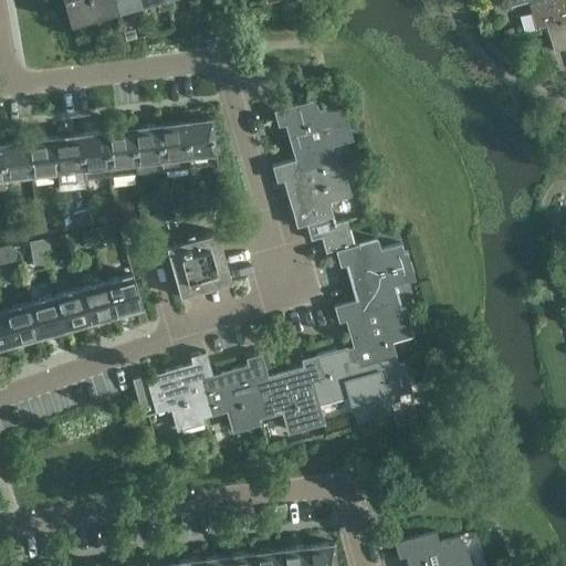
[(94,17),(88,0),(63,0),(70,23),(94,17)]
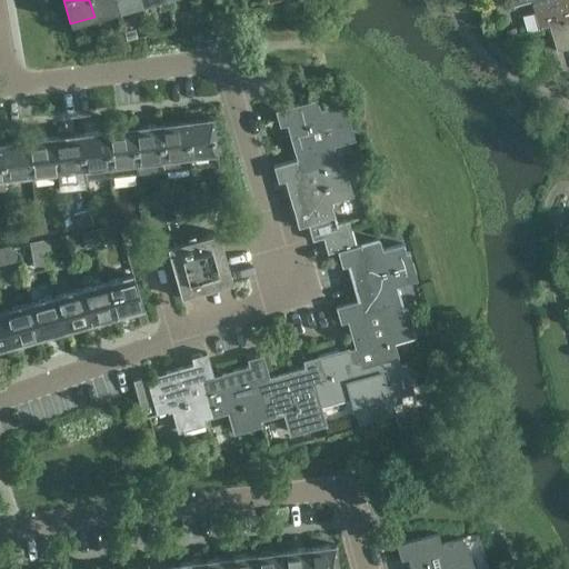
[(118,10),(116,0),(89,0),(95,17),(118,10)]
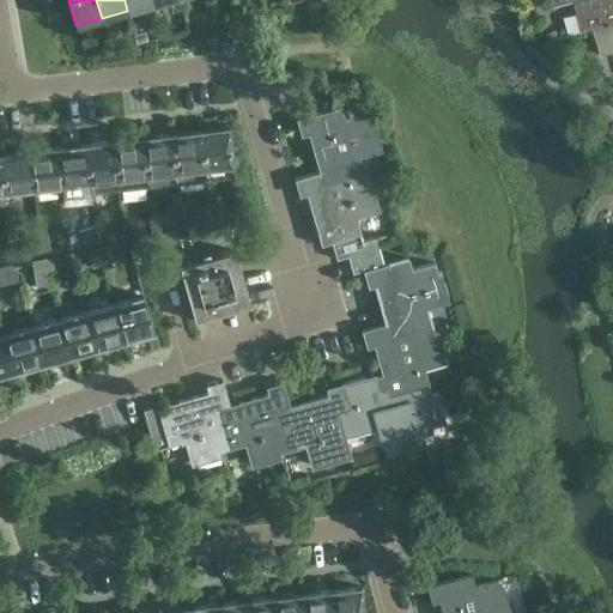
[(152,4),(151,0),(125,0),(127,11),(152,4)]
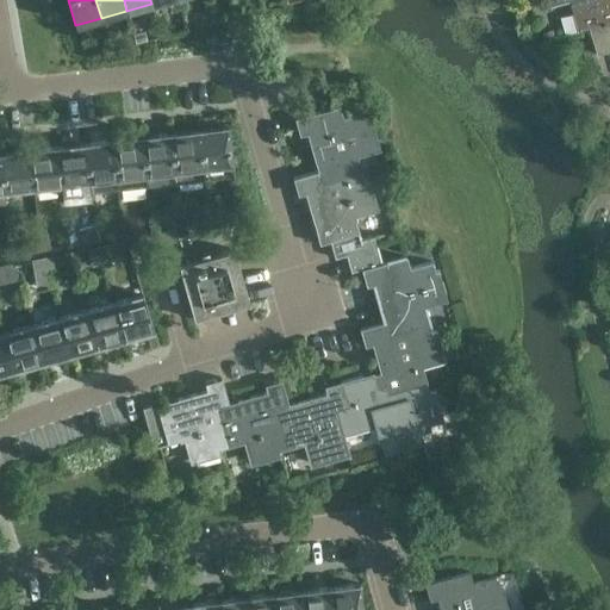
[(546,0),(548,8),(549,8),(549,6),(571,0),(580,31),(591,29),(591,26),(609,20),(609,7),(608,0),(546,0)]
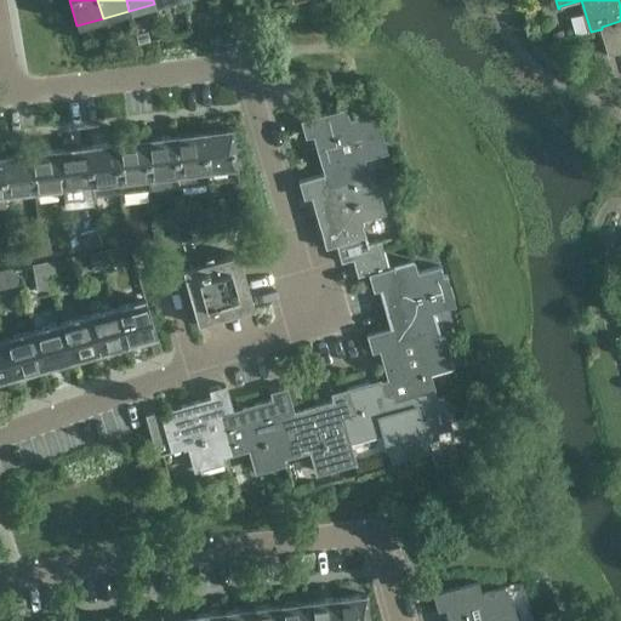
[(620,21),(602,27),(602,29),(603,32),(600,33),(604,41),(605,41),(610,57),(611,57),(611,55),(620,51),(620,21)]
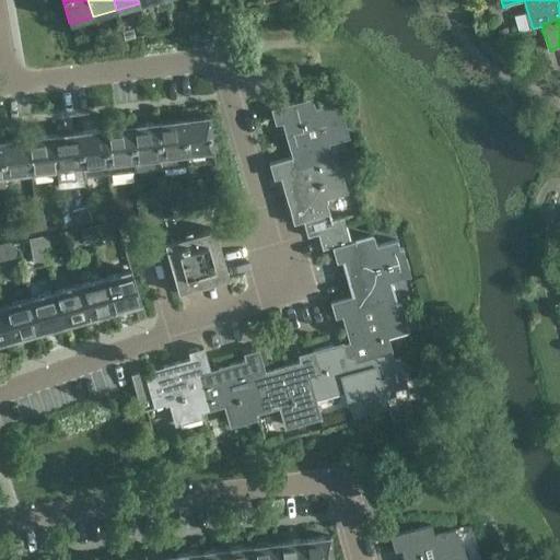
[(132,30),(123,33),(125,42),(135,38),(132,30)]
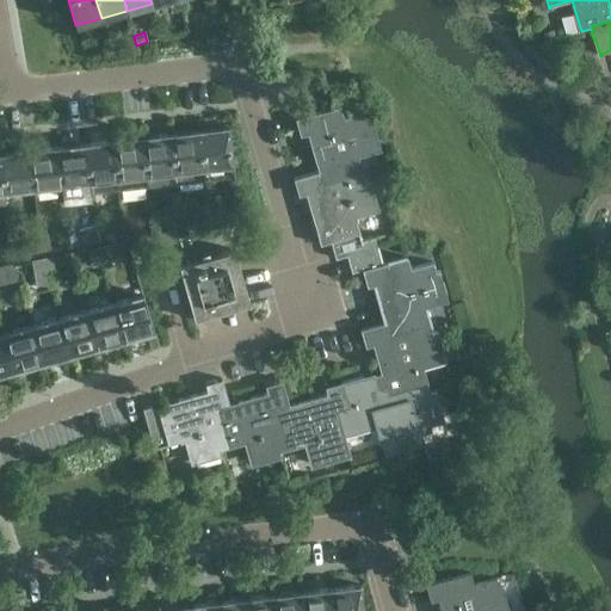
[(302,117),(318,172),(319,172),(322,184),(360,172),(356,154),(378,147),(371,122),(374,122),(372,119),(369,121),(366,111),(344,118),(340,106),(302,117)]
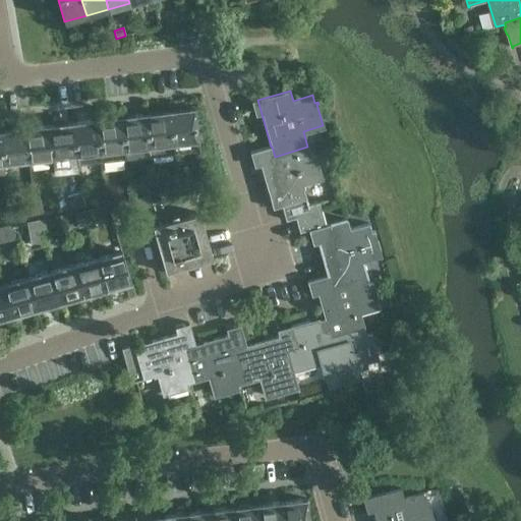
[(193,109),(170,111),(175,154),(199,151),(194,108),(193,108),(193,109)]
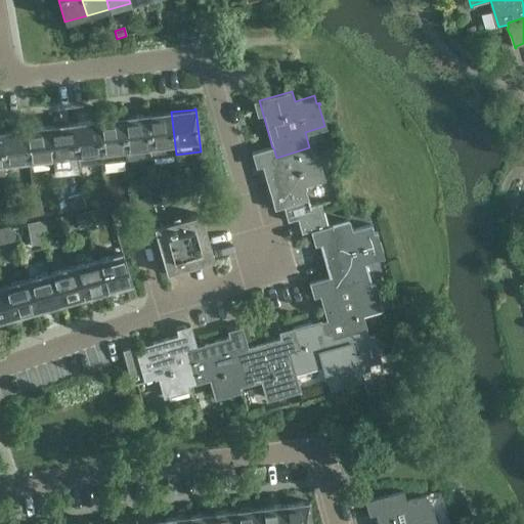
[(176,155),(171,112),(146,115),(151,158),(176,155)]
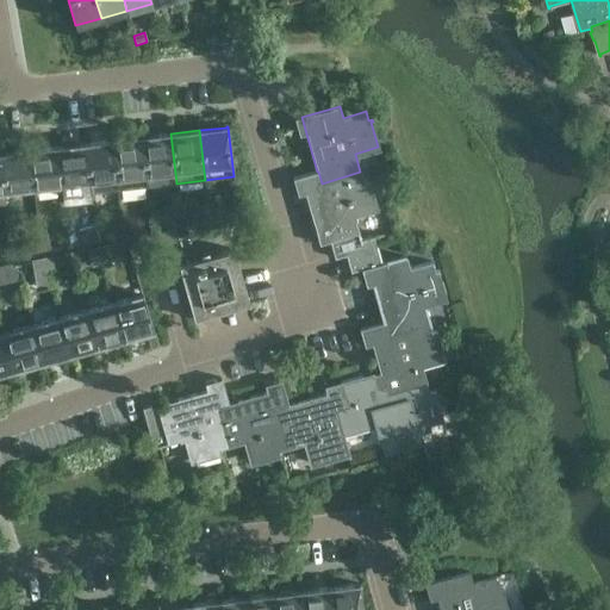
[(176,184),(170,134),(142,137),(148,187),(176,184)]
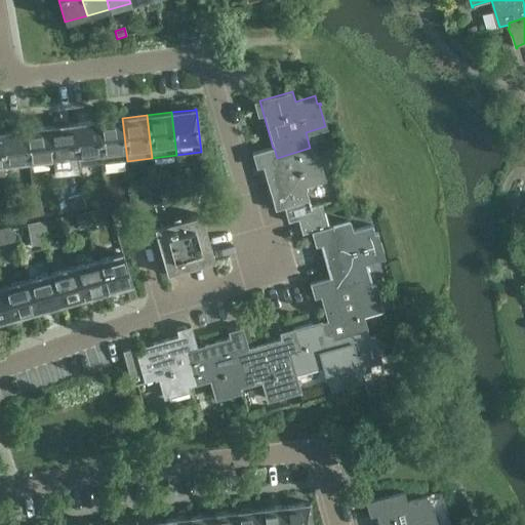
[(127,161),(122,118),(97,121),(102,154),(103,164),(127,161)]
